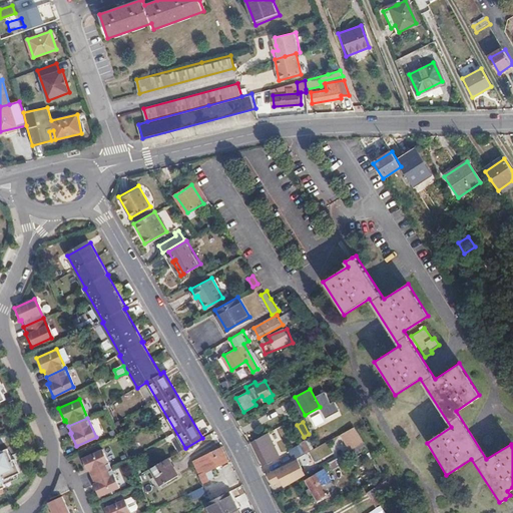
[(339,435),(349,451),(364,442),(355,427),(339,435)]
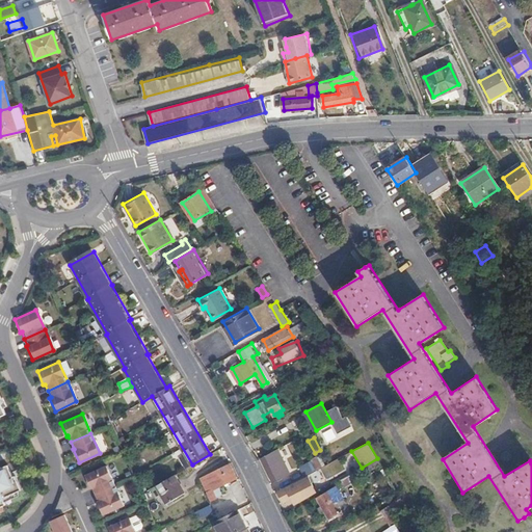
[(275,450),(265,455),(268,460),(278,455),(275,450)]
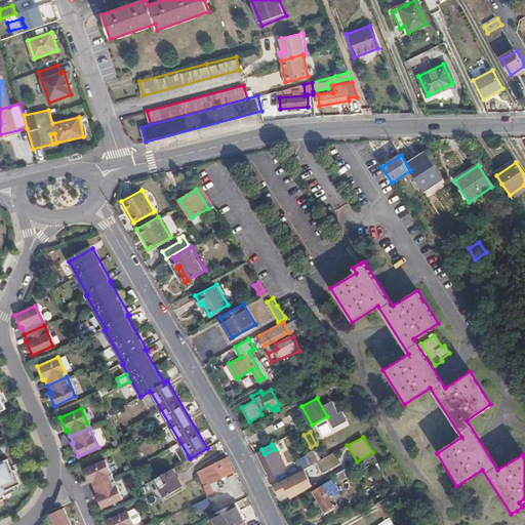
[(288,465),(281,451),(264,461),(270,474),(288,465)]
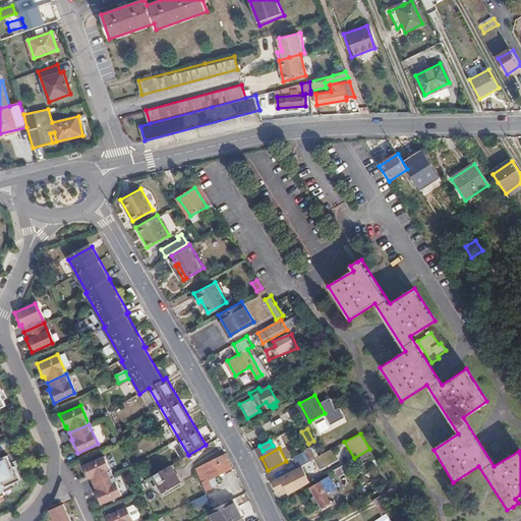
[(297,463),(308,457),(304,450),(293,456),(297,463)]
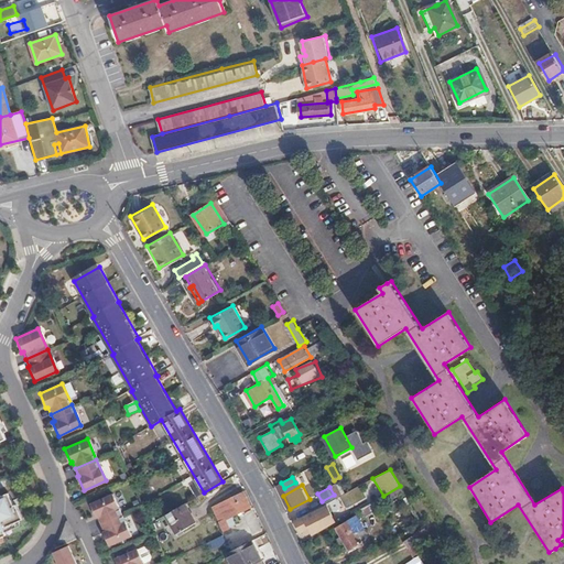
[(242,491),(213,506),(224,530),(230,527),(226,518),(234,514),(250,507),(242,491)]
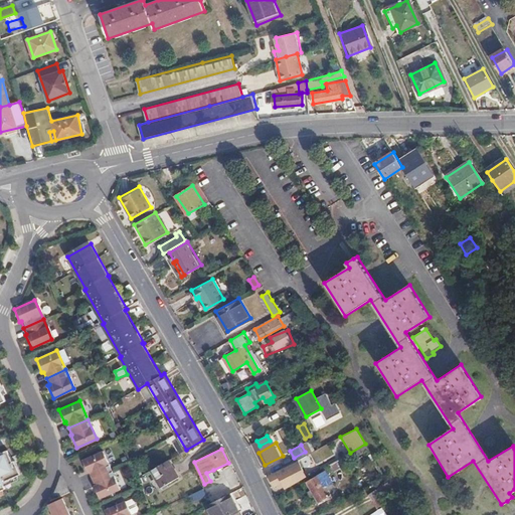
[(0,490),(5,489),(2,482),(20,474),(14,461),(12,462),(6,450),(0,453),(0,452),(0,490)]
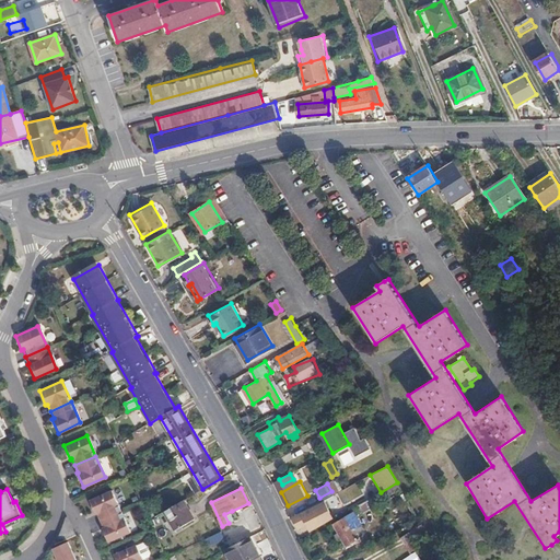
[(111,489),(89,500),(94,513),(96,513),(98,520),(120,510),(111,489)]
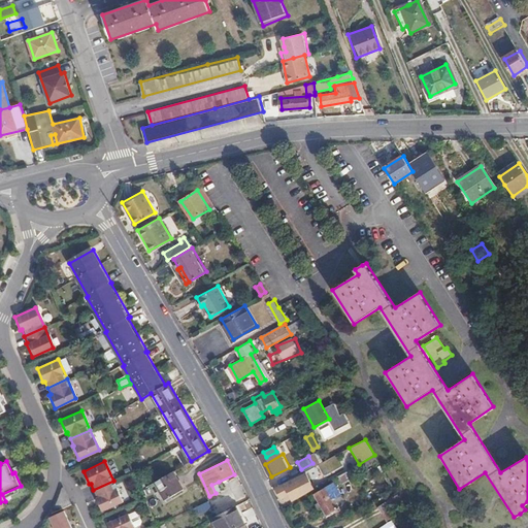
[(184,489),(173,471),(155,482),(165,500),(184,489)]
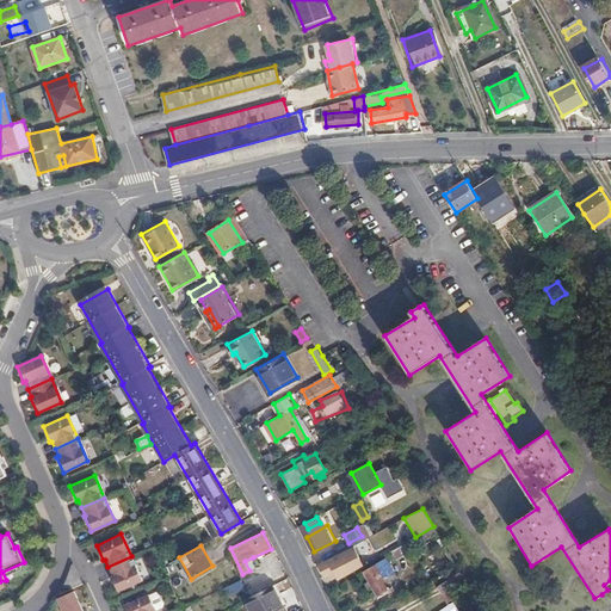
[(334,571),(339,579),(364,565),(353,545),(339,553),(339,554),(319,565),(325,575),(334,571)]
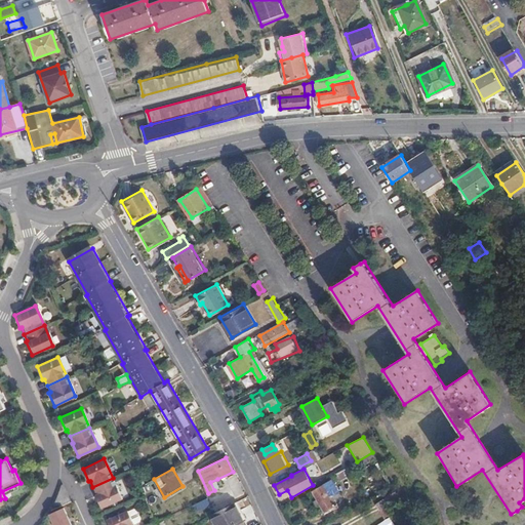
[(113,478),(92,487),(95,494),(94,494),(101,508),(121,498),(113,478)]
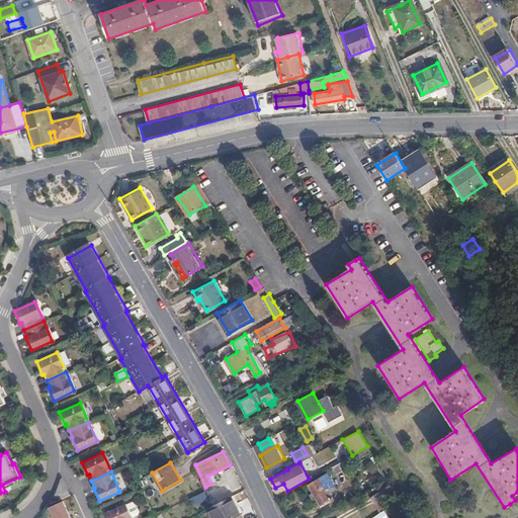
[(207,476),(211,484),(219,481),(214,472),(207,476)]
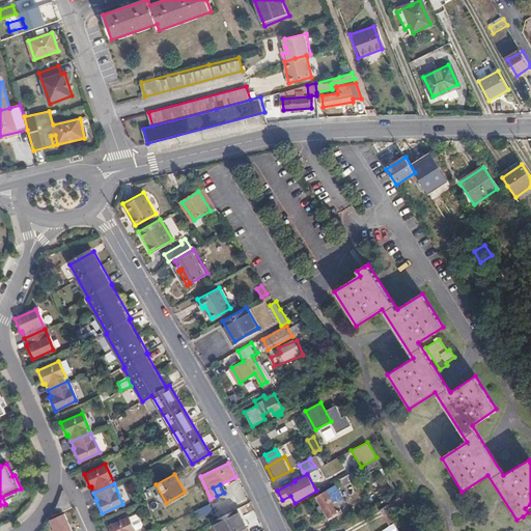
[(344,497),(338,484),(318,495),(329,516),(340,510),(335,501),(344,497)]
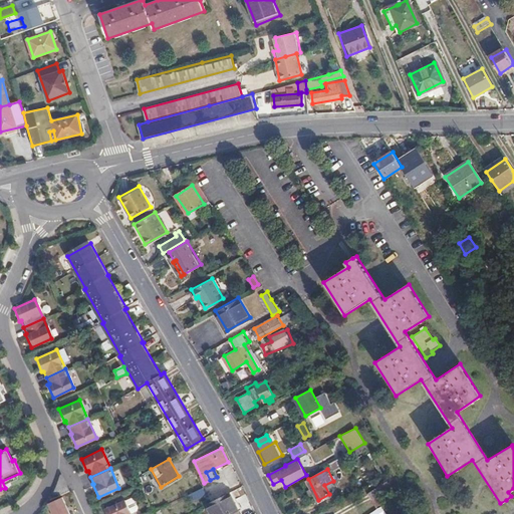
[(52,496),(50,499),(68,491),(60,475),(58,481),(56,488),(55,491),(52,496)]
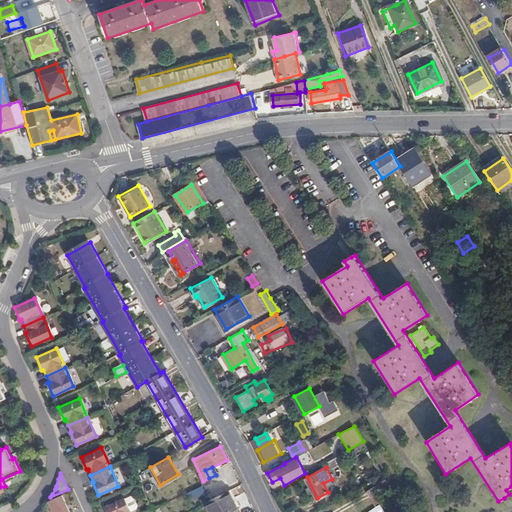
[(205,491),(202,487),(191,492),(193,497),(205,491)]
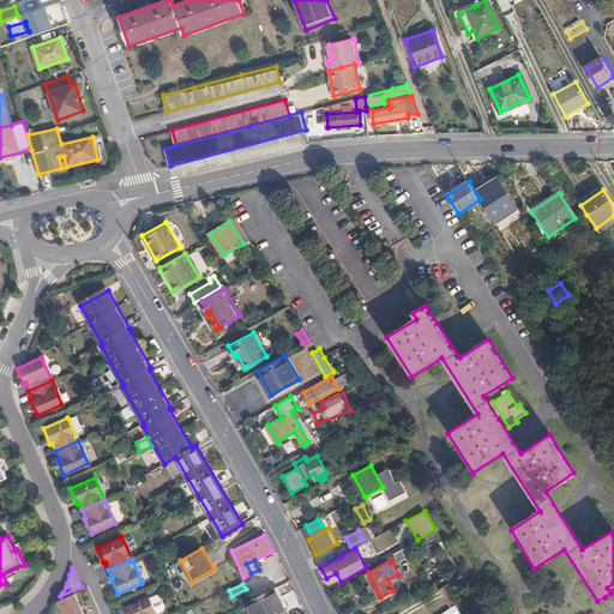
[(251,613),(284,613),(272,589),(246,603),(251,613)]
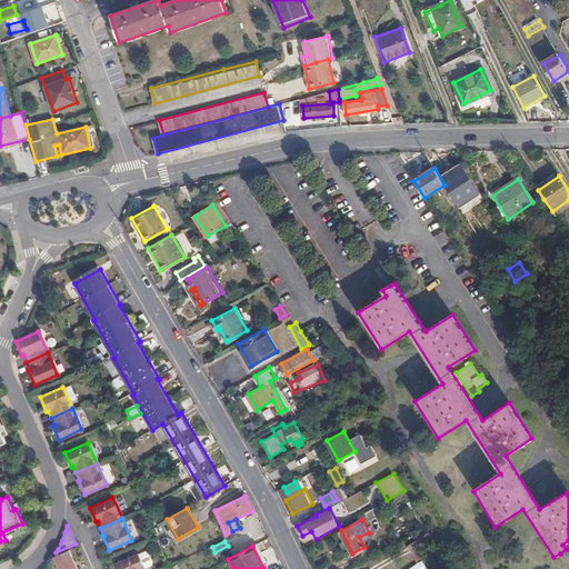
[(77,568),(69,550),(52,557),(58,568),(77,568)]
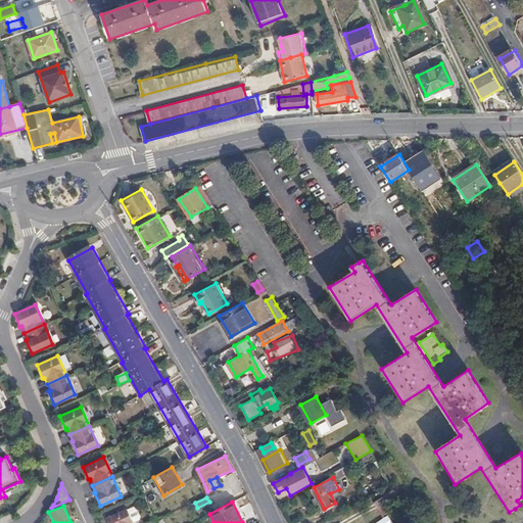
[(133,522),(127,508),(106,518),(108,522),(133,522)]
